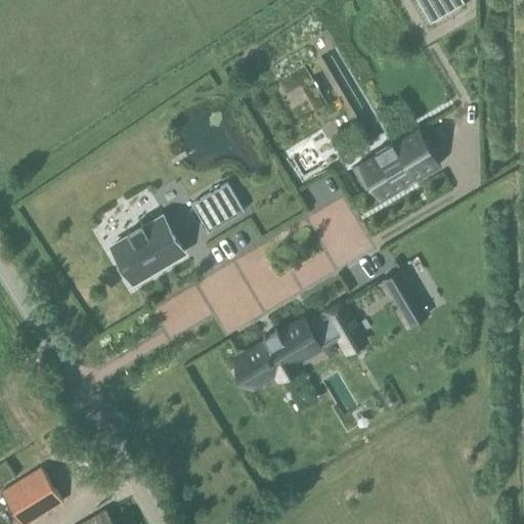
[(417,0),(430,23),(465,2),(464,0),(417,0)]
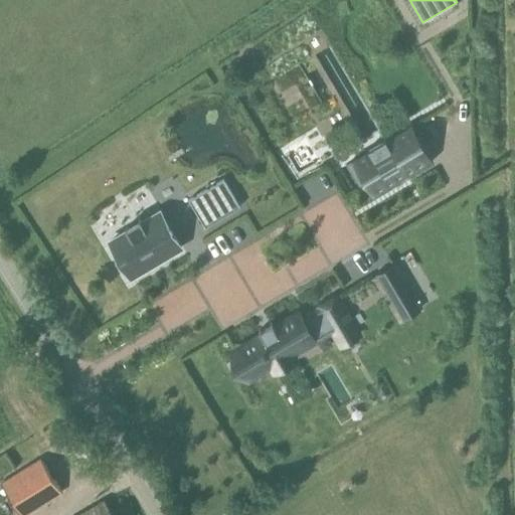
[(411,126),(387,141),(385,139),(384,139),(386,142),(370,152),(368,149),(369,151),(347,164),(360,185),(365,182),(373,195),(390,184),(432,159),(411,126)]
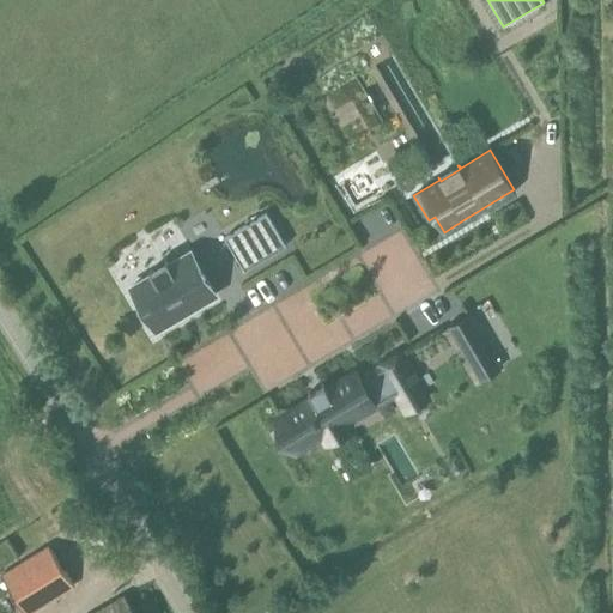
[(244,271),(286,246),(266,213),(225,237),(244,271)]
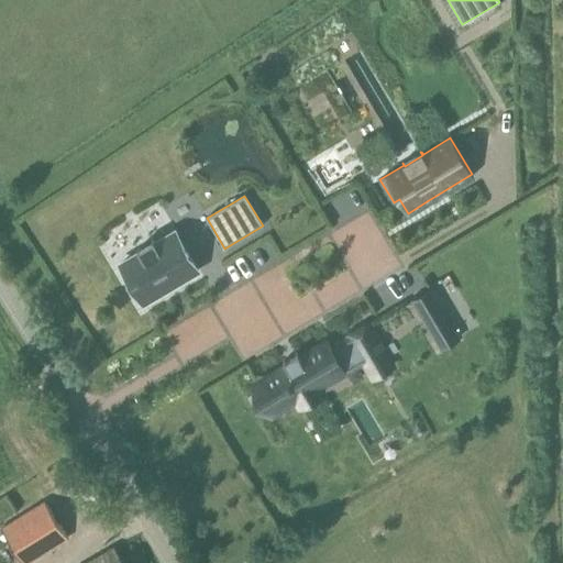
[(120,266),(122,265),(132,282),(130,283),(142,302),(162,291),(164,294),(179,285),(177,282),(199,269),(176,231),(155,244),(153,240),(138,250),(140,253),(120,265),(120,266)]
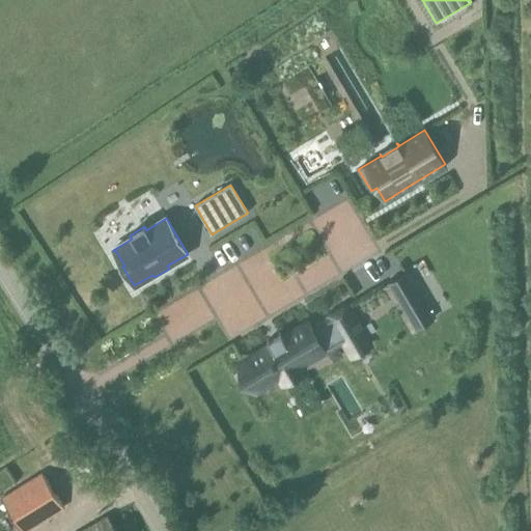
[(389,282),(391,285),(406,311),(422,302),(407,276),(406,273),(389,282)]
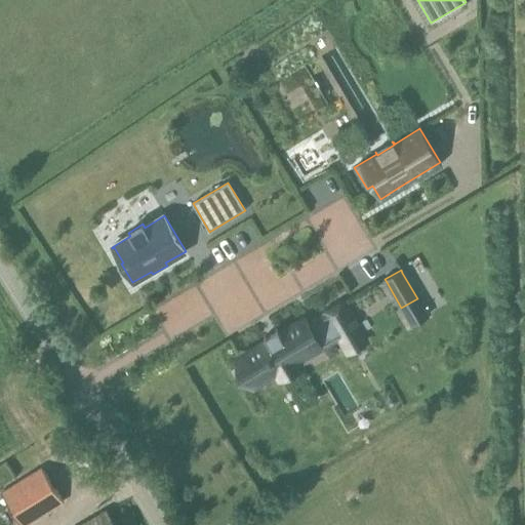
[(240,358),(255,384),(277,371),(280,377),(299,366),(296,360),(337,335),(347,352),(366,339),(342,301),(324,313),(325,316),(308,327),(304,320),(280,334),(277,329),(264,336),(267,341),(240,358)]
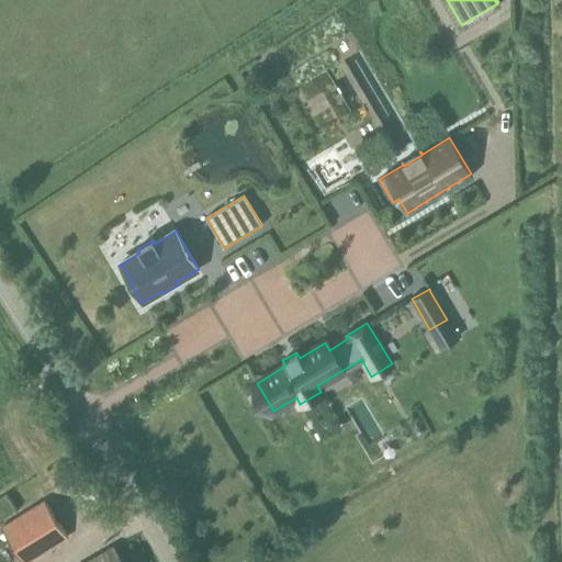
[(27,561),(67,537),(45,501),(1,528),(22,561),(27,561)]
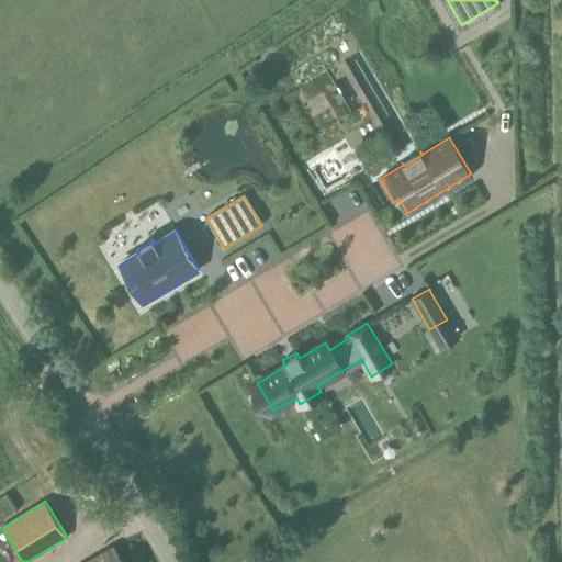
[(122,561),(114,548),(88,561),(122,561)]
